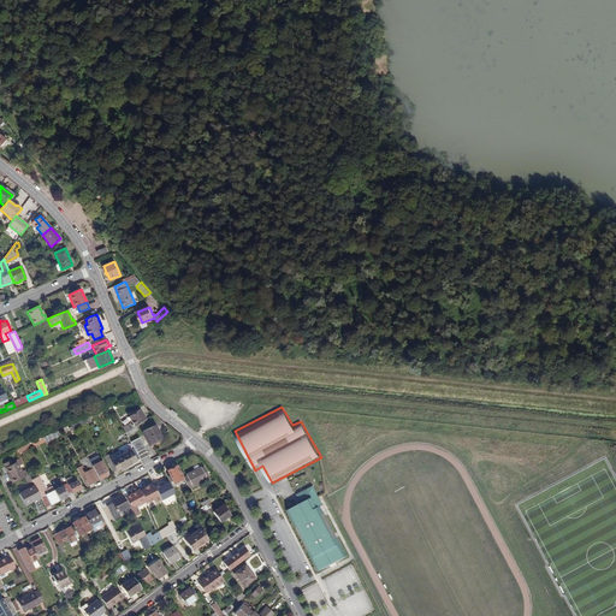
[(125,432),(135,426),(146,419),(140,409),(129,416),(134,424),(131,425),(130,424),(123,427),(125,432)]
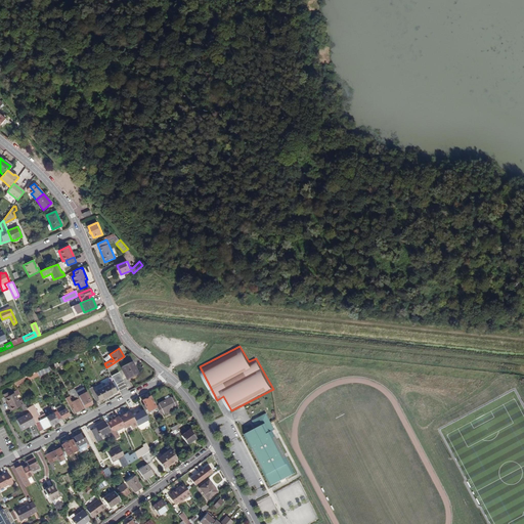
[(63,364),(74,359),(72,356),(59,361),(61,365),(63,364)]
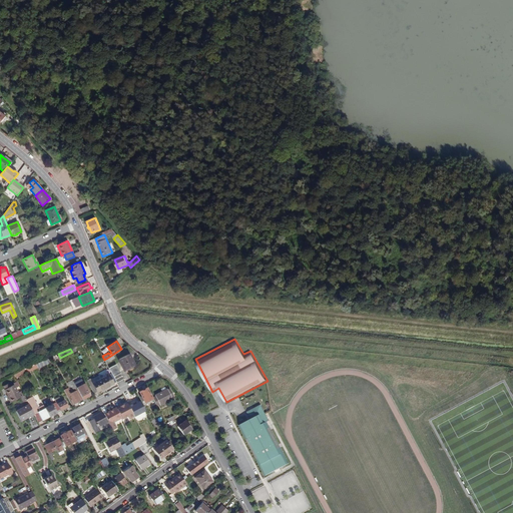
[(115,358),(112,355),(104,360),(106,364),(115,358)]
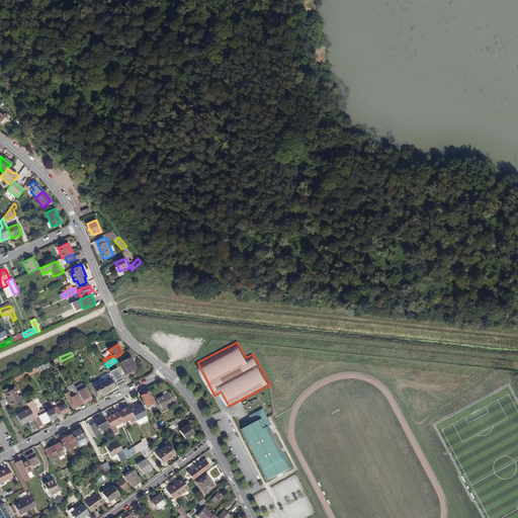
[(130,358),(120,362),(125,373),(136,368),(130,358)]
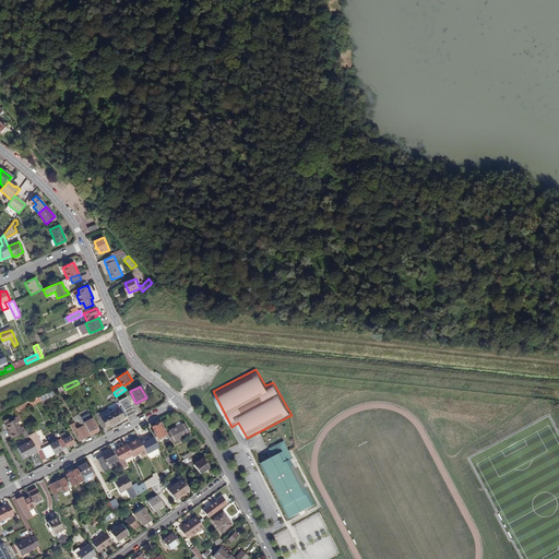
[(38,396),(40,400),(54,395),(51,391),(38,396)]
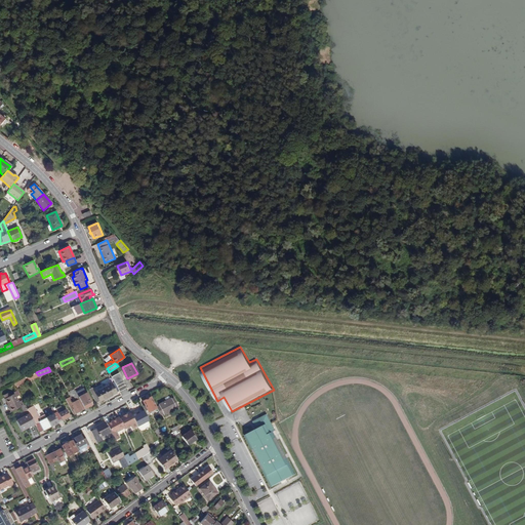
[(39,376),(38,375),(36,372),(25,377),(27,380),(27,381),(39,376)]
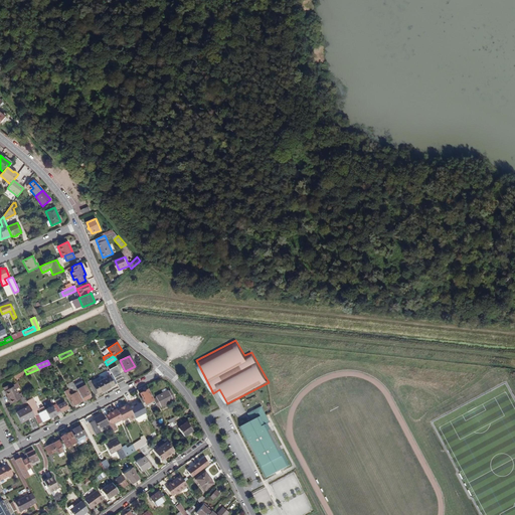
[(112,374),(117,383),(124,380),(116,366),(109,369),(112,374)]
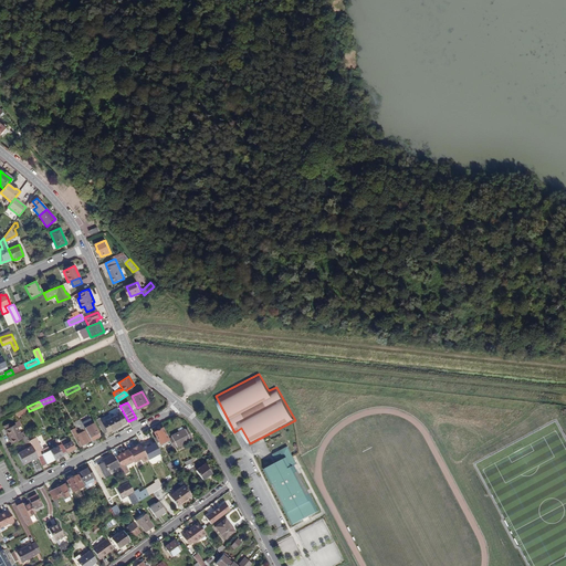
[(116,428),(128,421),(123,411),(111,418),(116,428)]
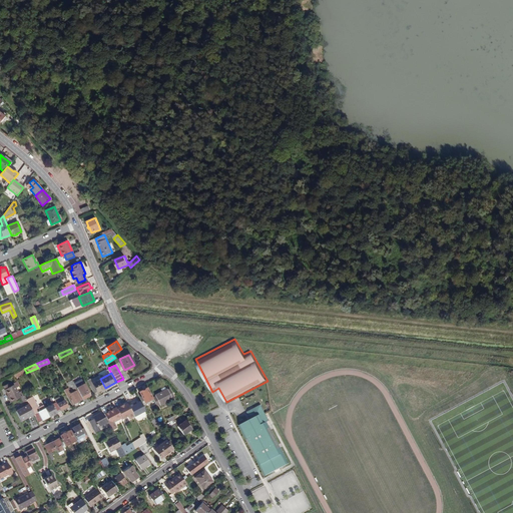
[(98,375),(90,379),(92,383),(100,379),(98,375)]
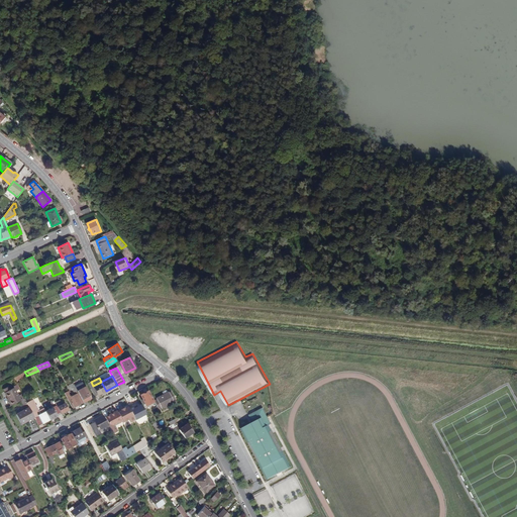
[(95,397),(106,391),(101,382),(93,386),(91,382),(88,383),(95,397)]
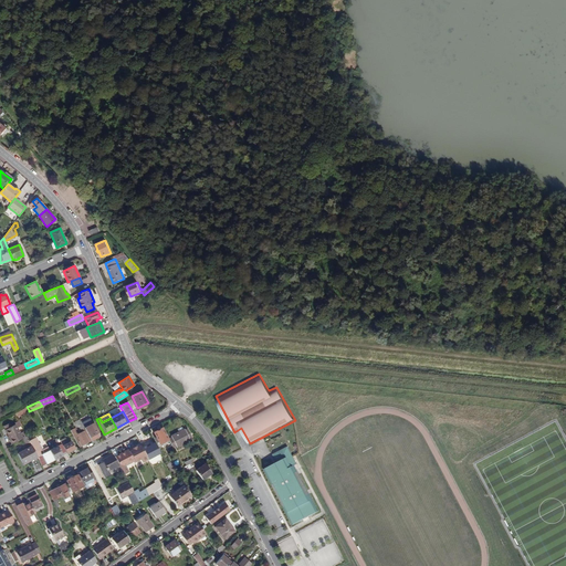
[(91,441),(84,428),(80,420),(74,422),(76,428),(79,427),(81,430),(82,429),(83,431),(84,435),(79,437),(76,435),(75,430),(76,430),(75,428),(70,430),(79,447),(91,441)]
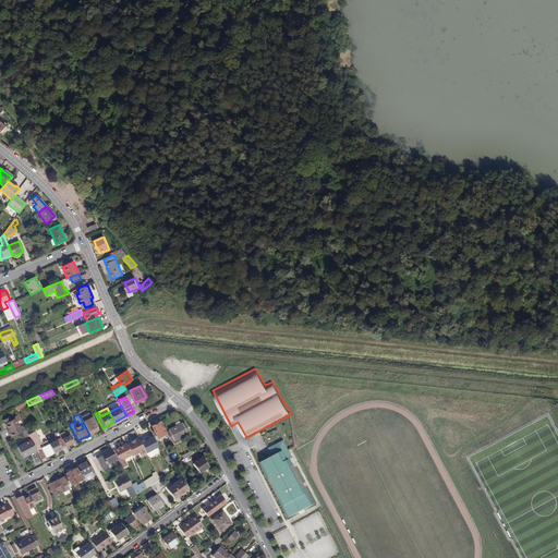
[(92,417),(83,422),(89,435),(97,431),(95,427),(97,426),(92,417)]
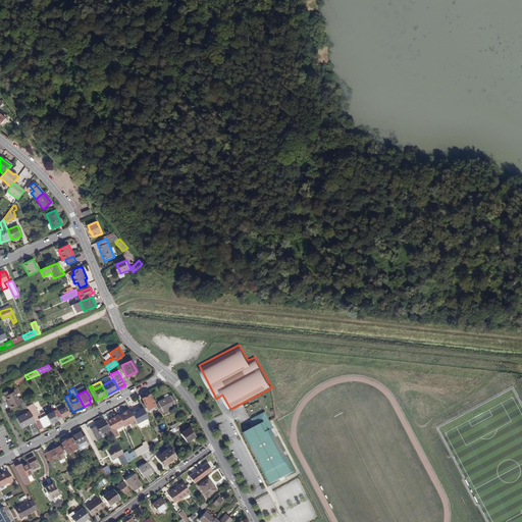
[(10,394),(5,397),(9,406),(11,410),(23,403),(21,398),(18,400),(14,392),(10,394)]
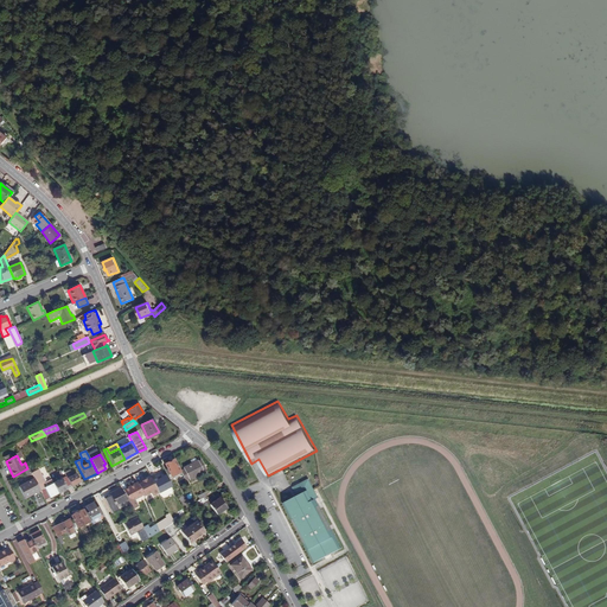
[(180,472),(173,459),(164,464),(166,468),(170,474),(171,477),(180,472)]
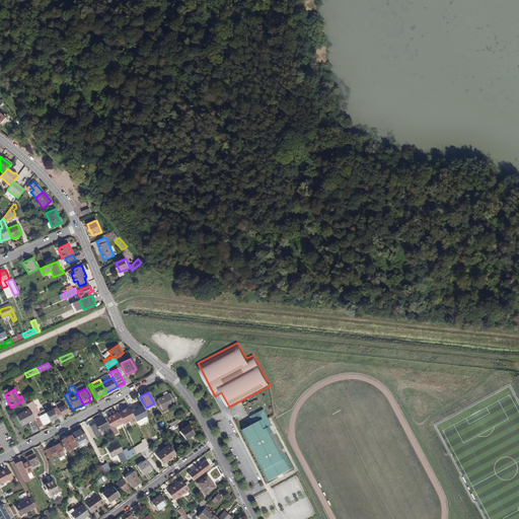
[(157,400),(154,402),(158,411),(161,409),(162,410),(174,403),(173,402),(175,401),(171,393),(169,394),(169,393),(156,399),(157,400)]
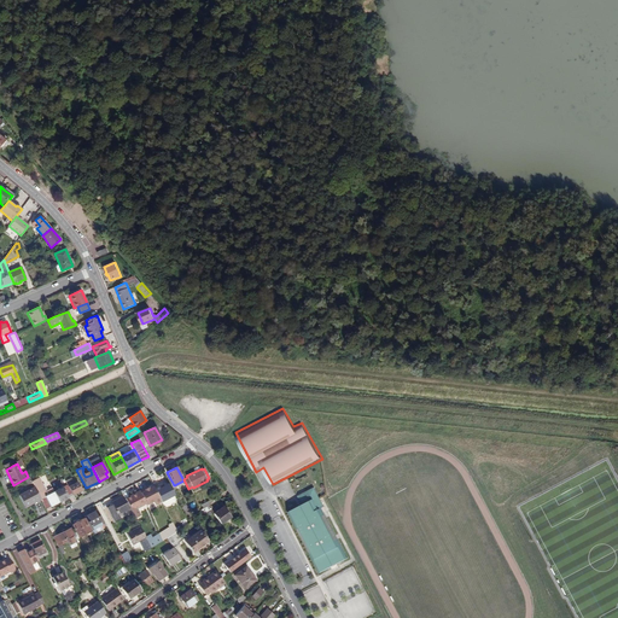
[(52,503),(58,500),(53,491),(47,495),(39,478),(31,482),(34,487),(40,499),(46,509),(53,506),(52,503)]
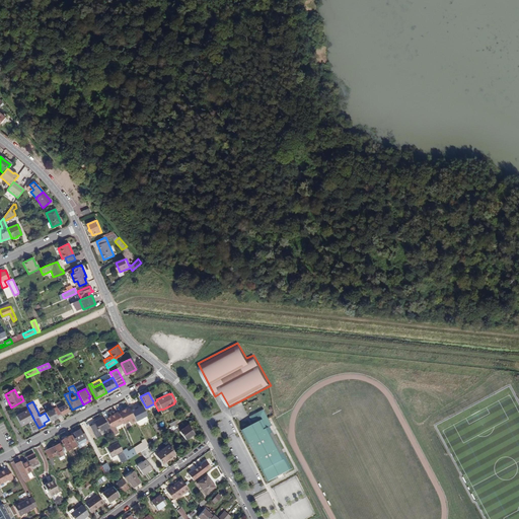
[(58,409),(61,416),(64,414),(66,413),(68,412),(65,405),(58,409)]
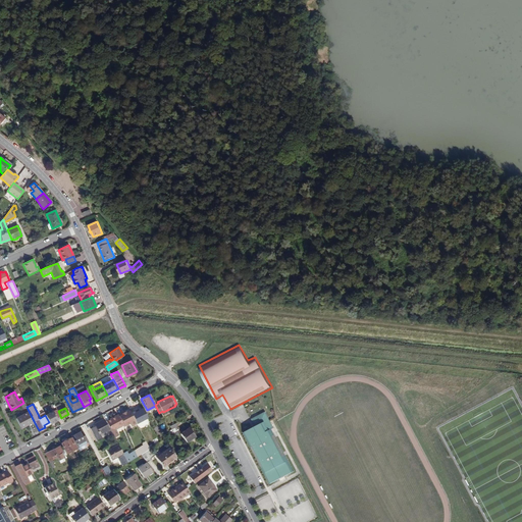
[(45,415),(49,422),(50,424),(61,418),(58,411),(57,409),(45,415)]
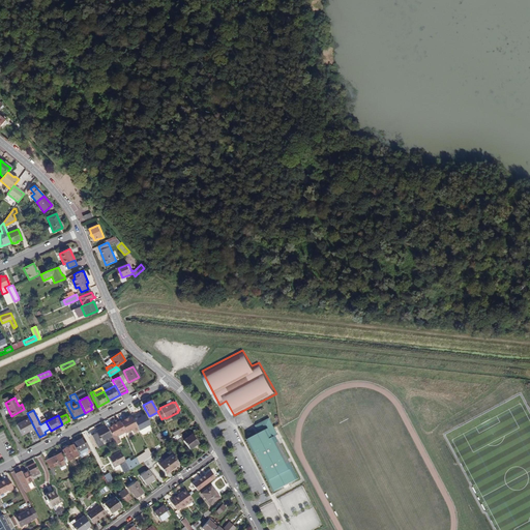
[(133,419),(131,416),(127,418),(127,417),(123,419),(124,420),(120,422),(124,432),(125,434),(138,428),(133,419)]
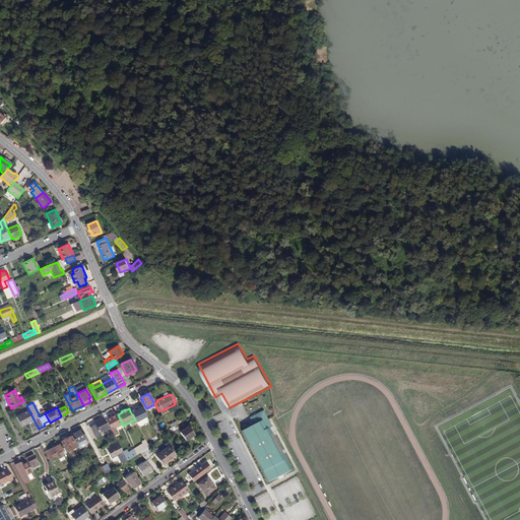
[(266,417),(269,416),(265,408),(252,415),(256,423),(242,430),(269,481),(294,468),(266,417)]
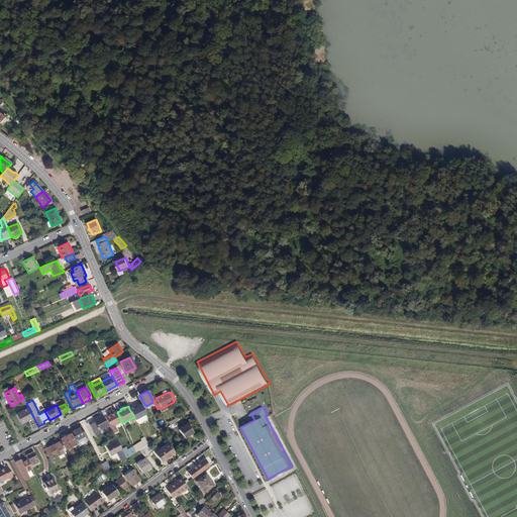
[(20,424),(33,417),(28,407),(15,414),(20,424)]
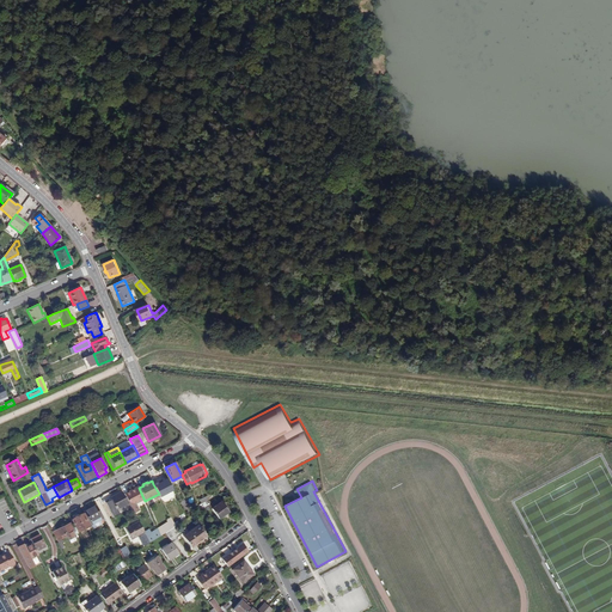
[(130,490),(124,494),(134,513),(139,510),(135,503),(144,499),(139,488),(138,487),(135,488),(134,485),(129,488),(130,490)]
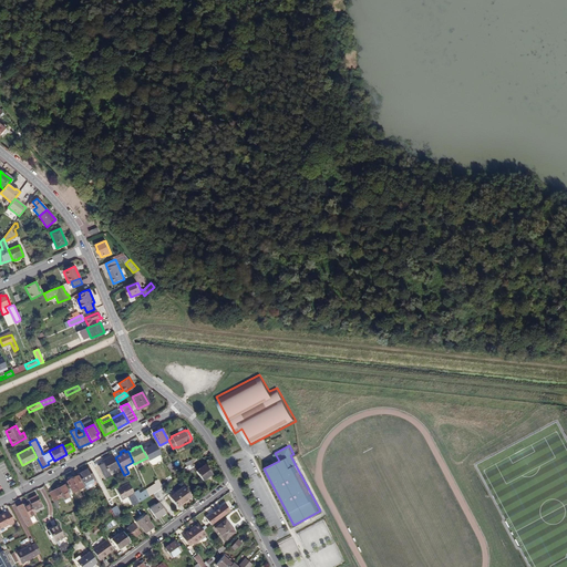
[(117,466),(112,455),(102,461),(103,463),(98,465),(105,478),(111,476),(109,472),(117,466)]
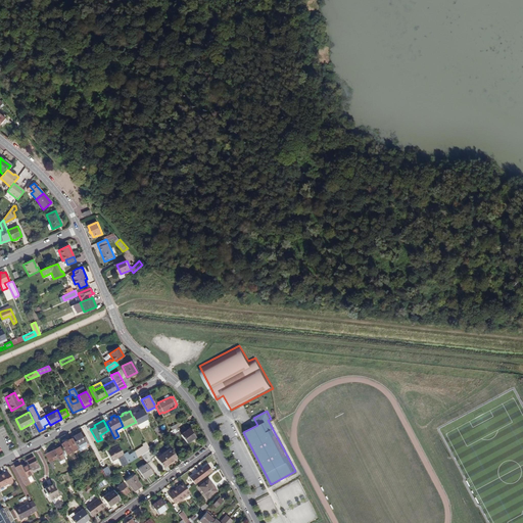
[(180,434),(189,428),(188,425),(178,431),(180,434)]
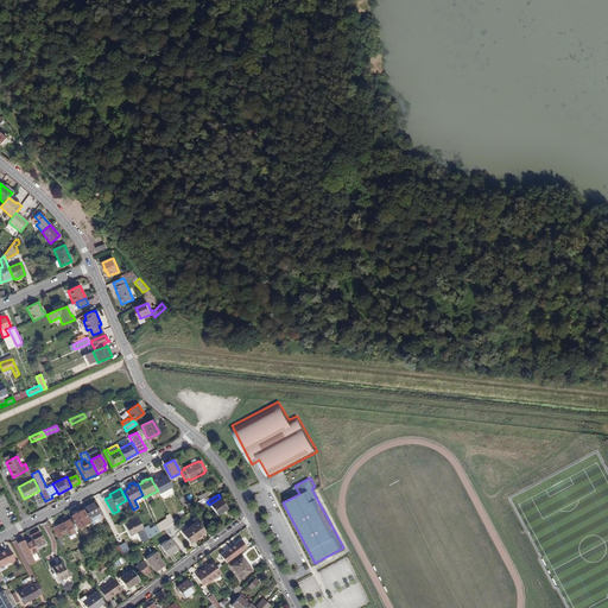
[(173,502),(178,512),(175,514),(177,518),(185,514),(177,498),(172,500),(173,502)]
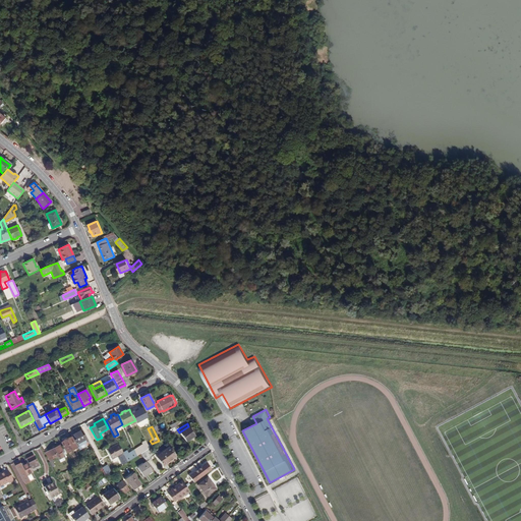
[(193,433),(188,426),(179,432),(186,442),(190,438),(189,437),(193,433)]
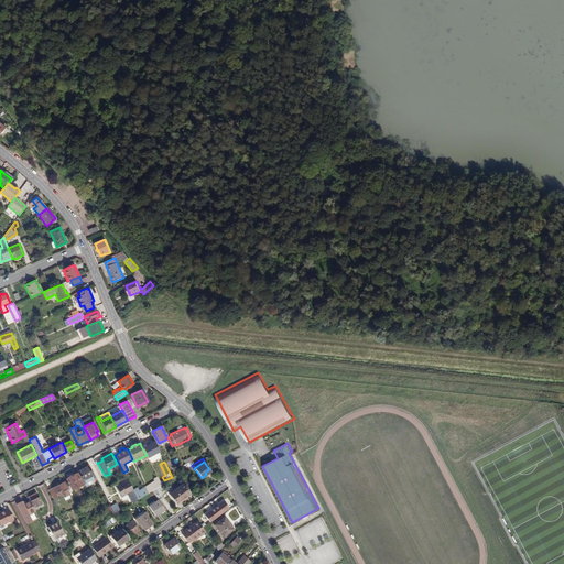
[(88,466),(77,472),(84,485),(93,480),(95,479),(88,466)]
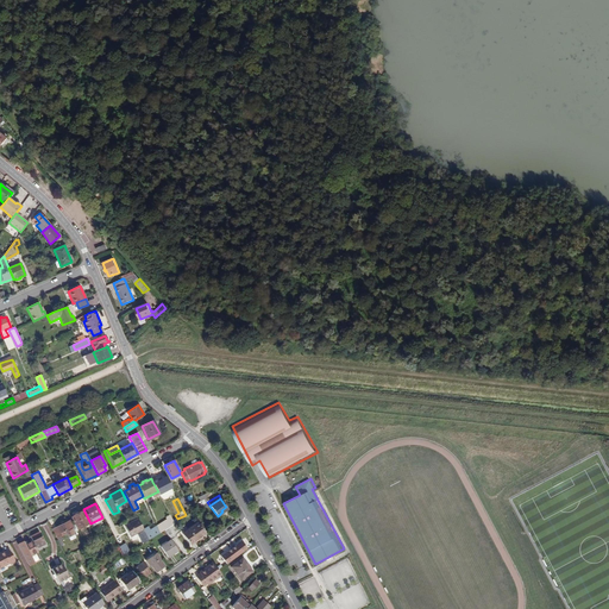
[(82,512),(71,518),(77,529),(89,523),(82,512)]
